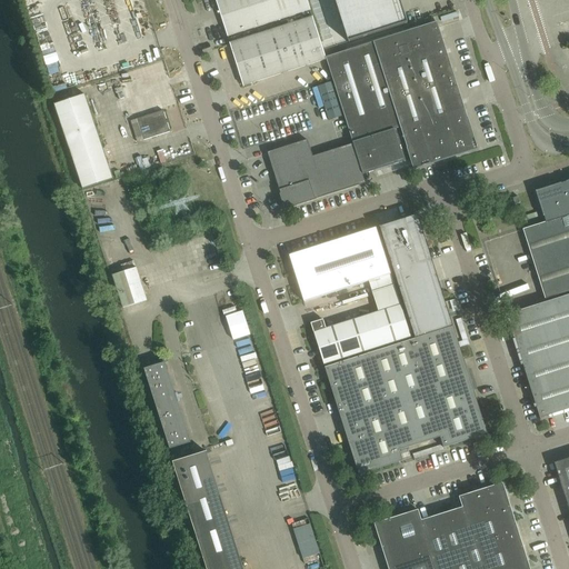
[(223,23),(228,38),(310,11),(307,0),(216,0),(221,19),(223,23)]
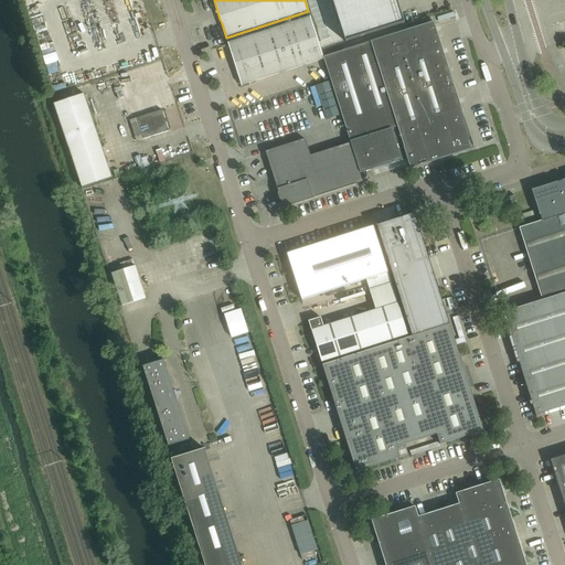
[(332,0),(347,42),(404,23),(398,3),(397,0),(332,0)]
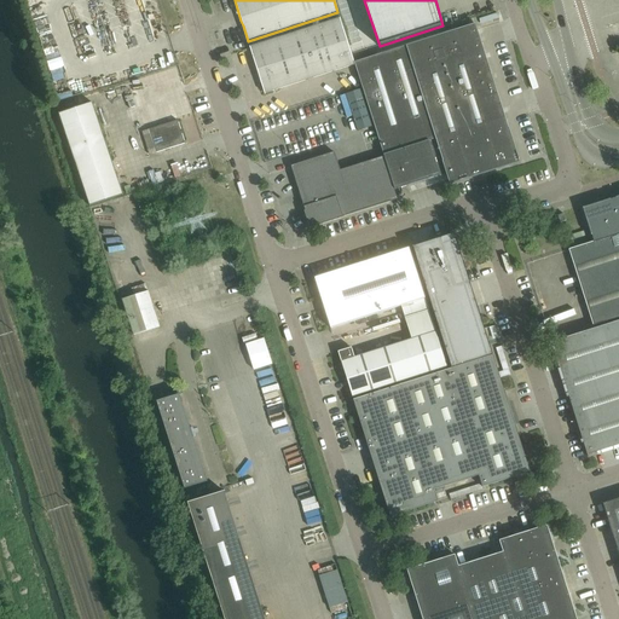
[(250,47),(265,94),(354,65),(340,19),(250,47)]
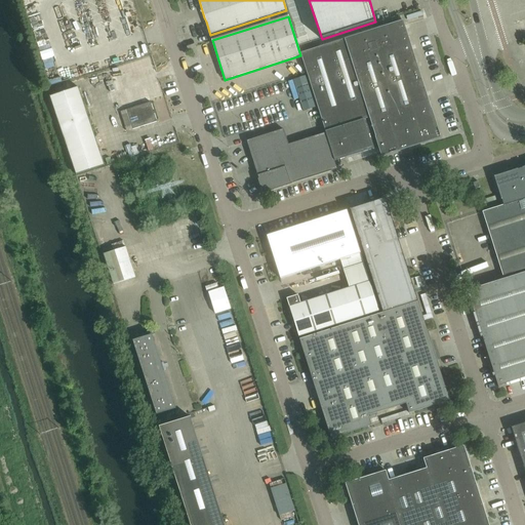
[(326,133),(334,162),(378,148),(381,157),(441,138),(404,21),(300,53),(325,132),(326,133)]
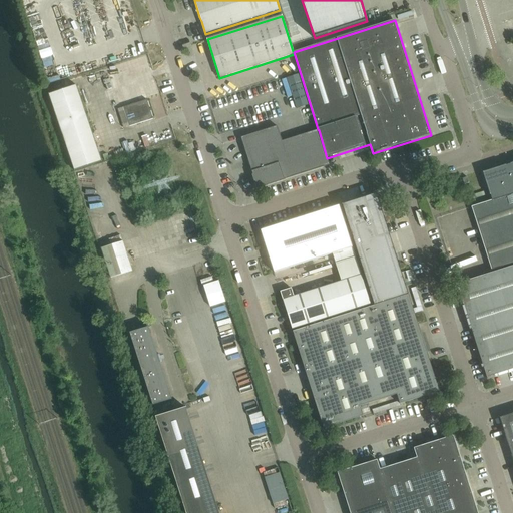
[(49,95),(74,171),(102,162),(77,86),(49,95)]
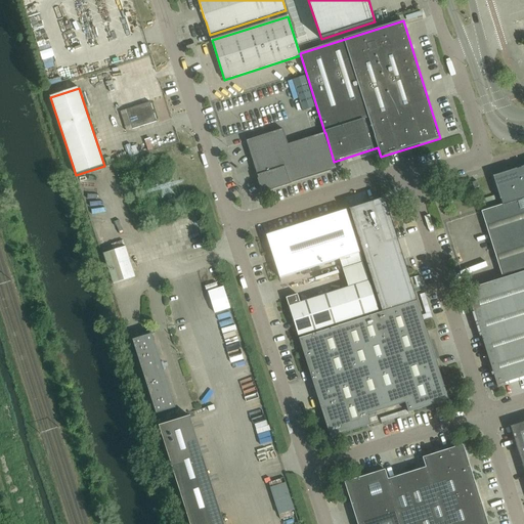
[(127,111),(133,130),(157,122),(150,102),(127,111)]
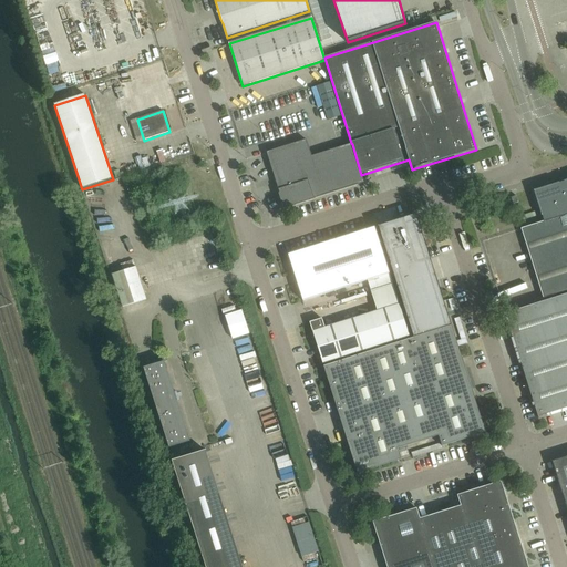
[(364,184),(361,175),(352,144),(311,157),(307,140),(266,153),(285,208),(284,208),(284,209),(316,199),(364,184)]
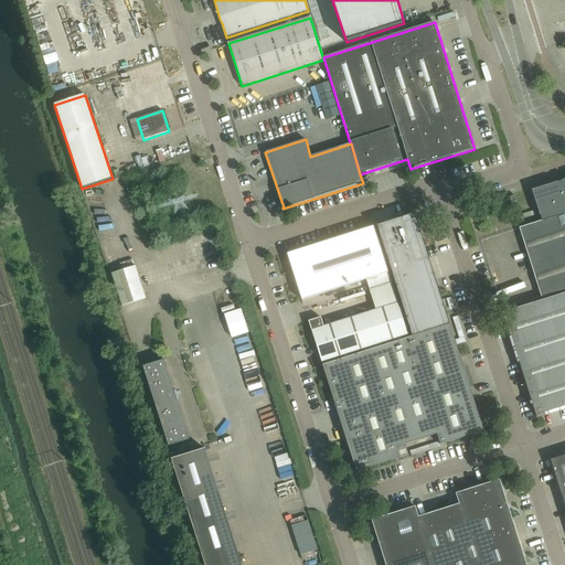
[(564,180),(557,183),(532,191),(542,221),(519,228),(541,298),(564,289),(564,180)]
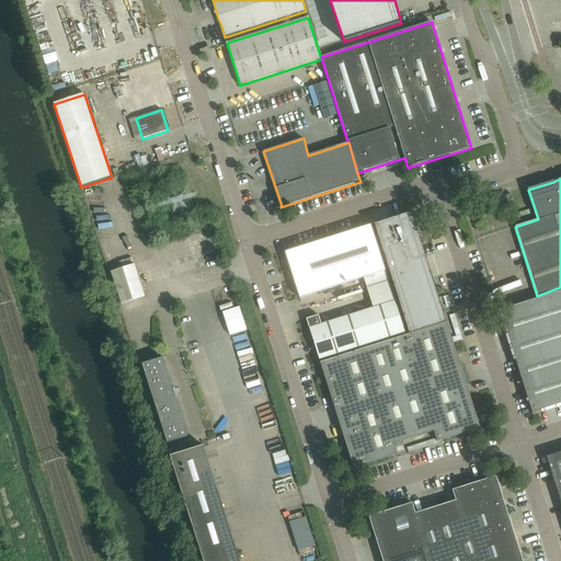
[(412,213),(374,225),(375,228),(409,335),(447,323),(425,255),(420,237),(412,213)]
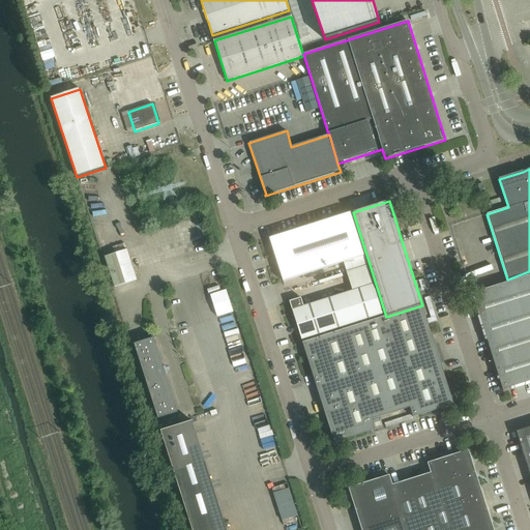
[(269,239),(283,282),(364,257),(350,213),(269,239)]
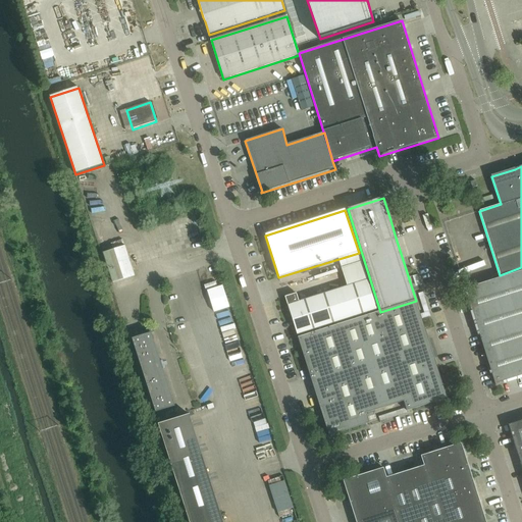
[(104,253),(113,283),(135,276),(125,246),(104,253)]
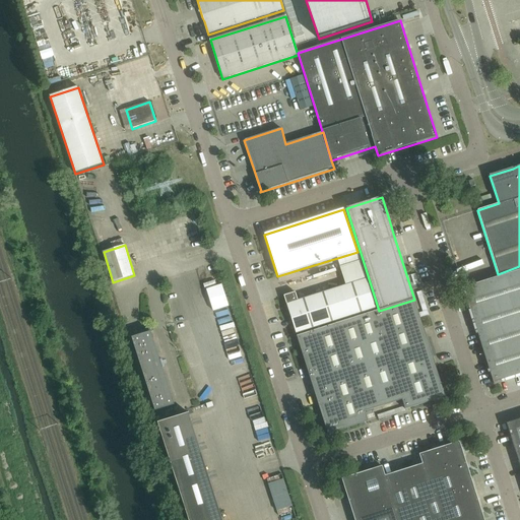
[(284,297),(296,334),(375,309),(361,261),(340,267),(346,285),(298,301),(296,293),(284,297)]
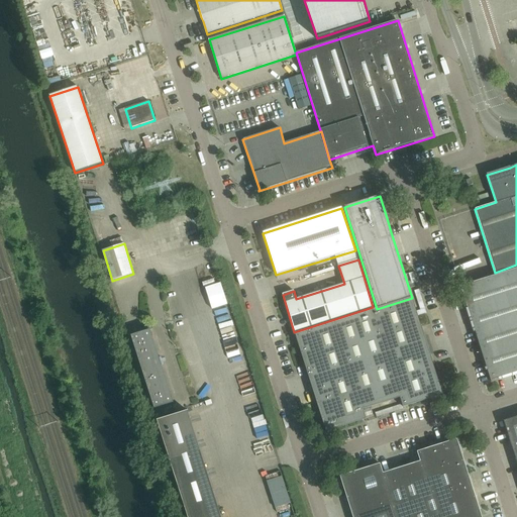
[(516,269),(460,287),(491,382),(516,373),(516,269)]
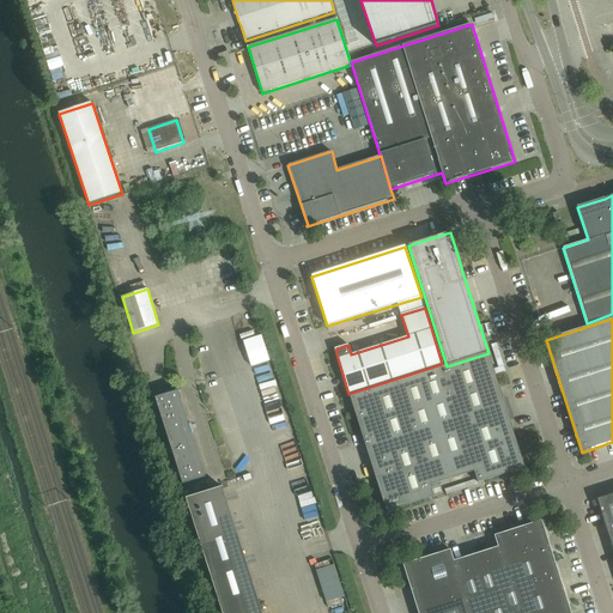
[(243,341),(252,368),(271,362),(262,337),(243,341)]
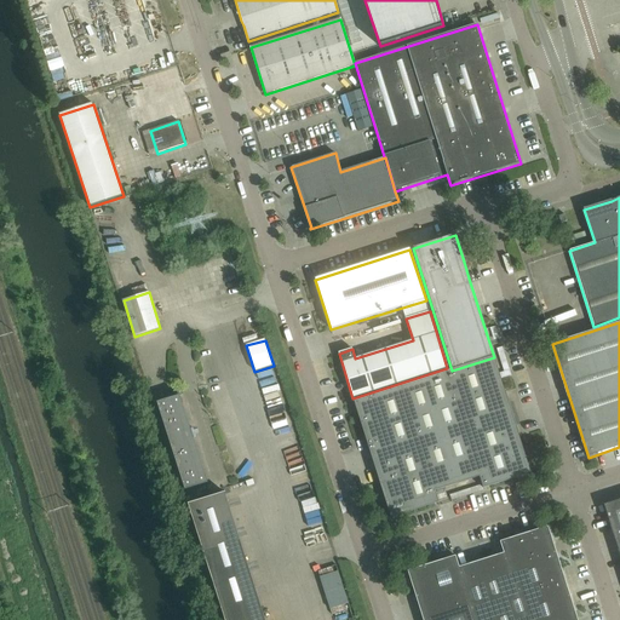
[(530,474),(494,357),(452,371),(354,401),(391,518),(438,503),(435,492),(480,477),(483,488),(530,474)]
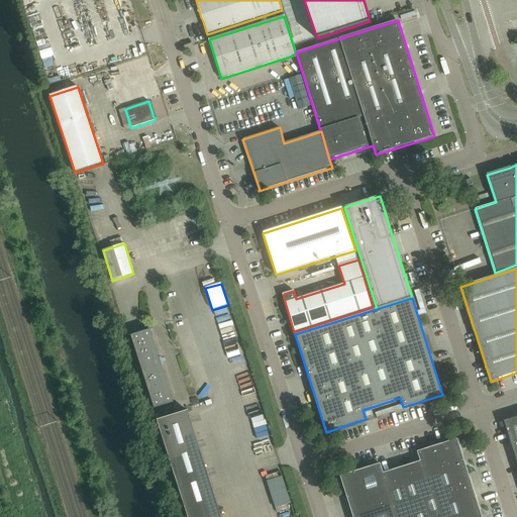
[(130,336),(153,409),(175,402),(175,401),(171,402),(148,331),(152,330),(152,329),(130,336)]
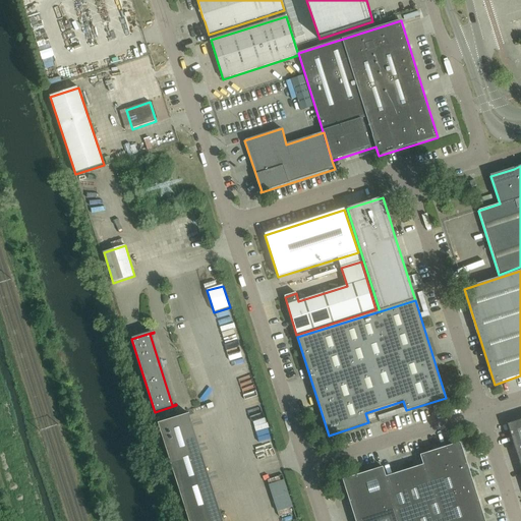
[(158,424),(188,520),(222,520),(189,414),(158,424)]
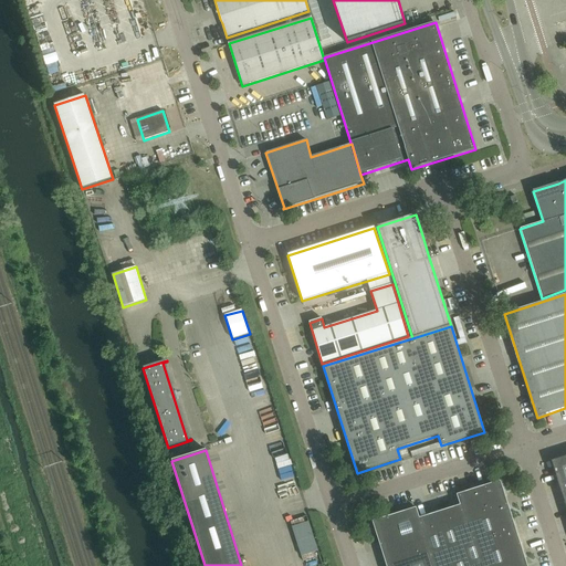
[(565,456),(551,461),(565,507),(565,456)]
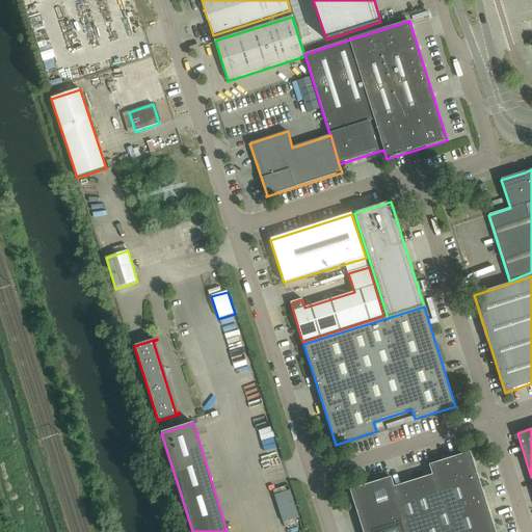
[(350,490),(363,531),(495,531),(470,452),(429,466),(432,475),(394,487),(391,478),(350,490)]
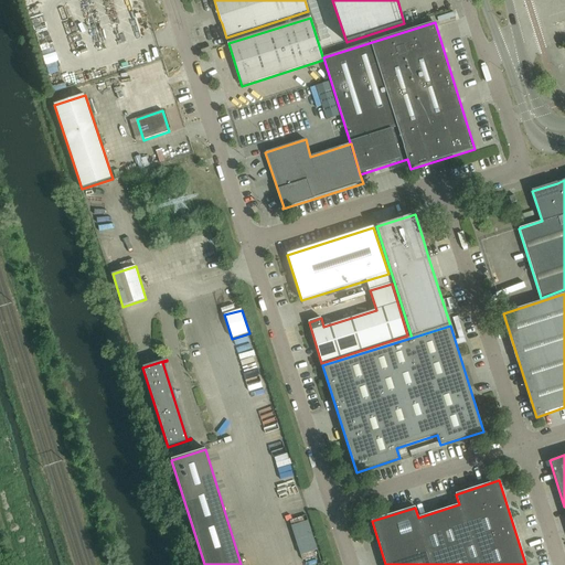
[(309,520),(292,524),(301,554),(319,550),(309,520)]
